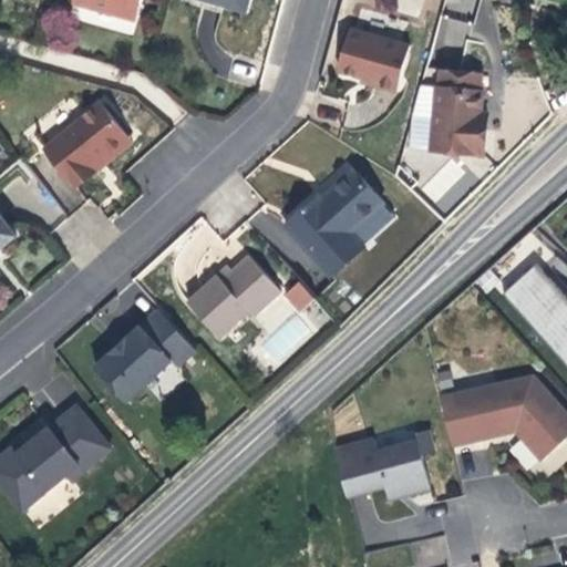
[(134,20),(138,0),(73,0),(73,3),(134,20)]
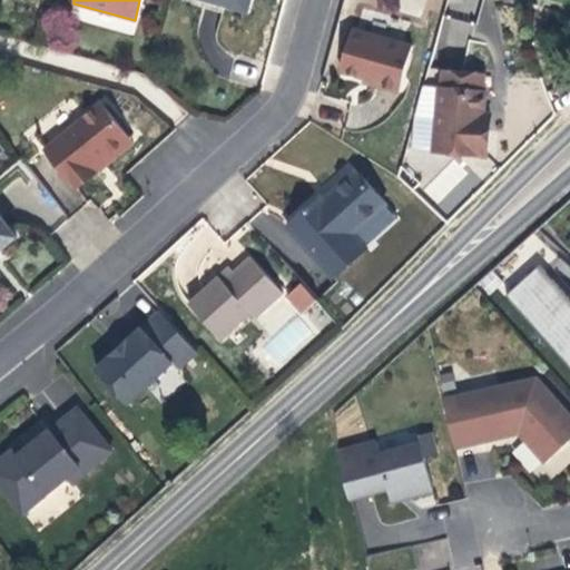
[(251,0),(207,0),(248,11),(251,0)]
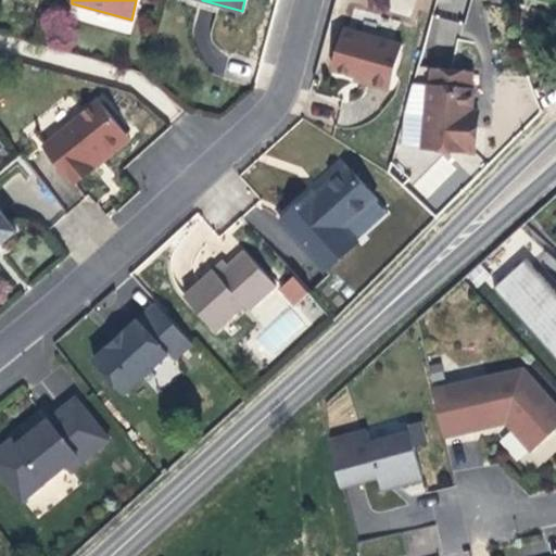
[(391,88),(403,42),(344,25),(333,66),(349,71),(369,77),(367,80),(391,88)]
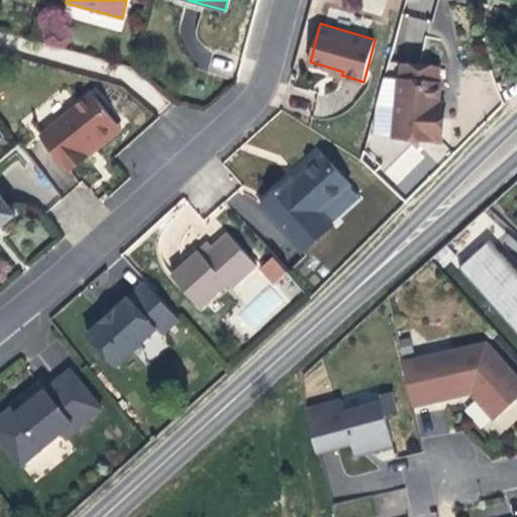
[(399,77),(385,76),(377,103),(396,105),(394,134),(443,139),(445,117),(438,116),(438,110),(439,102),(441,81),(399,77)]
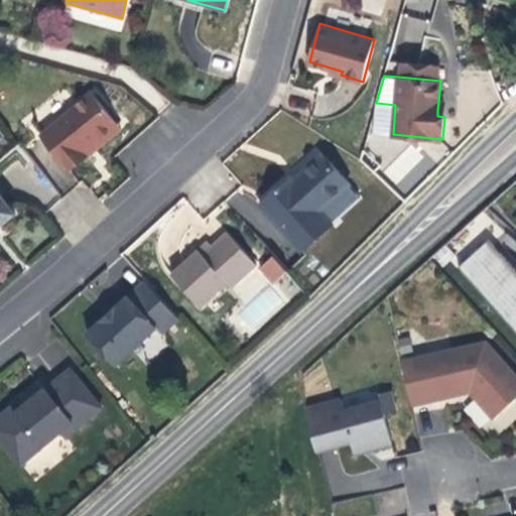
[(115,123),(91,92),(40,133),(68,167),(85,153),(82,150),(115,123)]
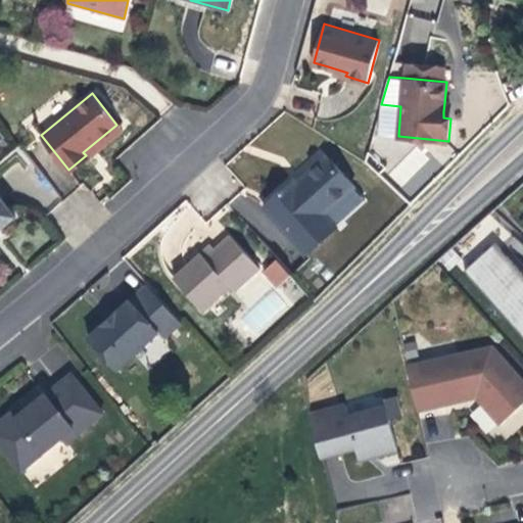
[(450,119),(452,103),(444,103),(443,111),(443,117),(450,119)]
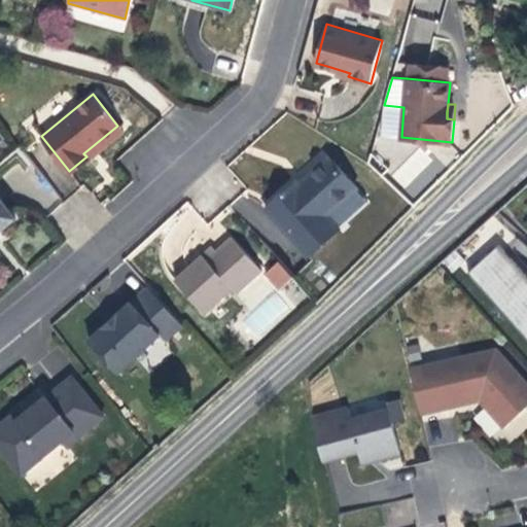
[(401,137),(403,107),(384,105),(382,136),(401,137)]
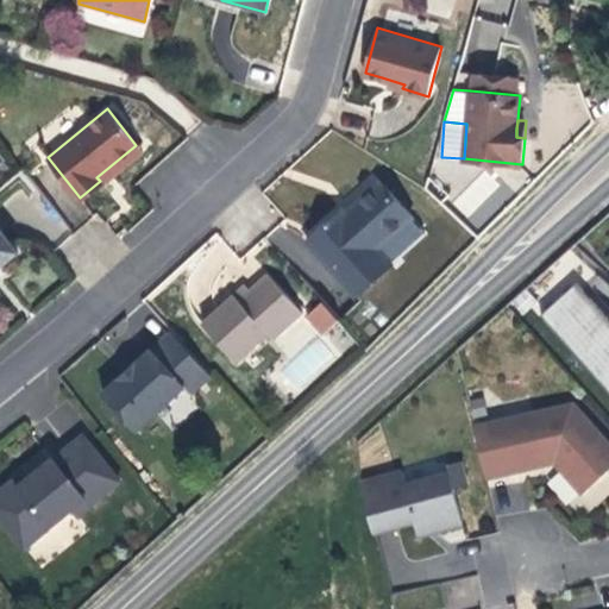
[(96,177),(100,181),(111,173),(139,149),(136,145),(96,177)]
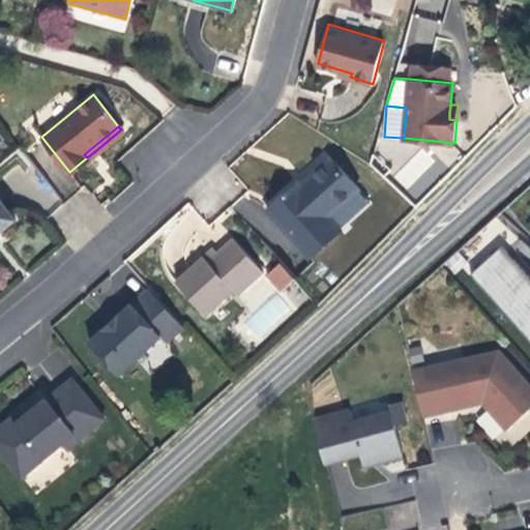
[(371,200),(331,156),(305,179),(299,185),(295,181),(264,209),(284,231),(288,228),(312,254),(371,200)]
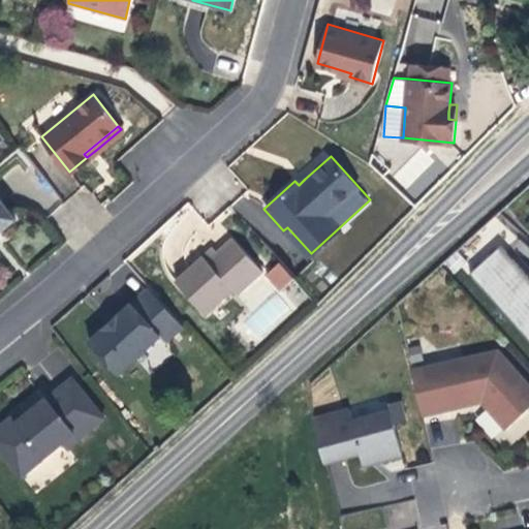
[(0,231),(16,219),(0,200),(0,231)]
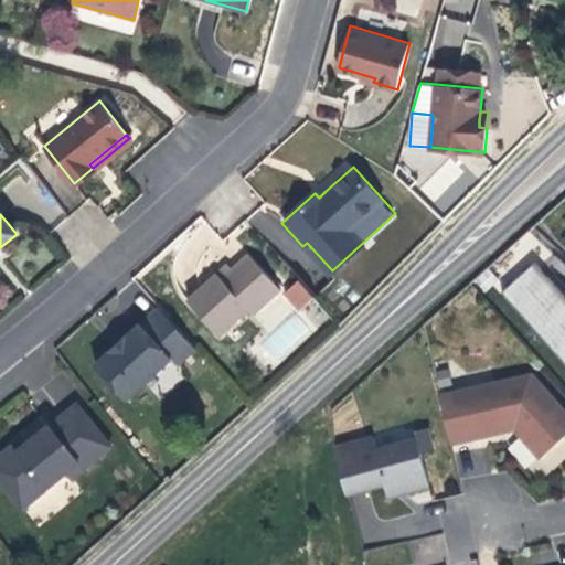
[(328,274),(332,270),(307,243),(302,246),(328,274)]
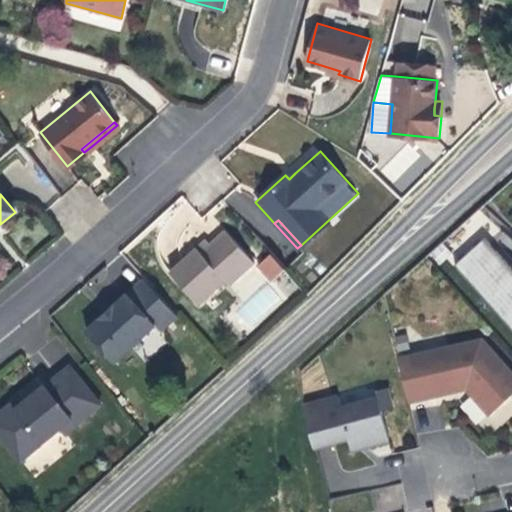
[(252,261),(224,230),(210,244),(201,252),(196,247),(168,272),(195,303),(223,278),(228,283),(252,261)]
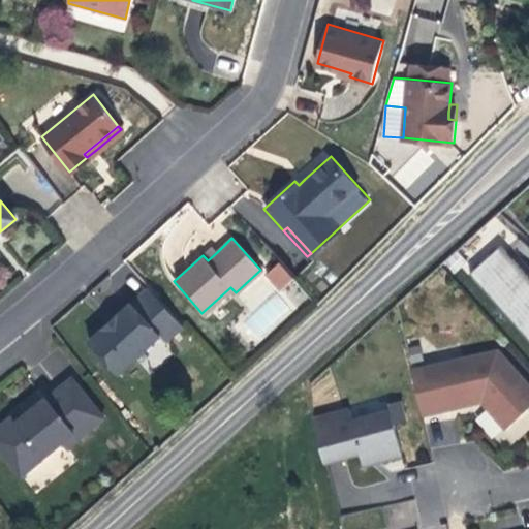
[(497,246),(470,273),(528,339),(528,266),(510,247),(505,251),(497,246)]
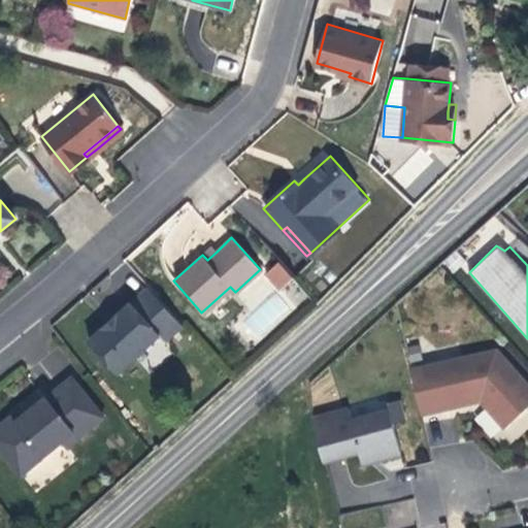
[(209,250),(202,255),(207,260),(217,252),(212,246),(209,250)]
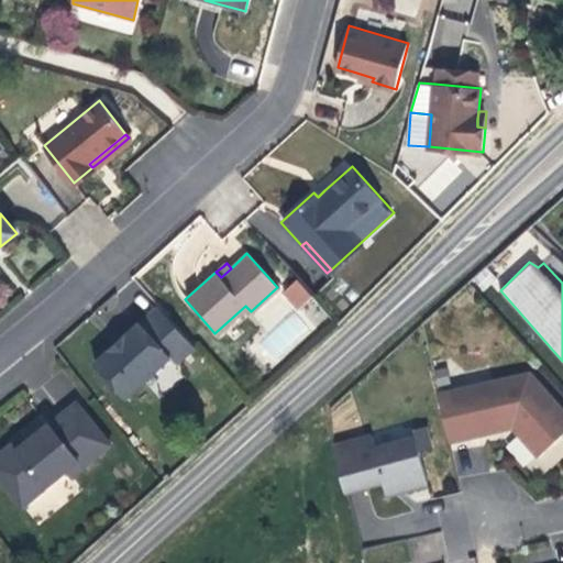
[(296,278),(280,291),(295,310),(311,296),(296,278)]
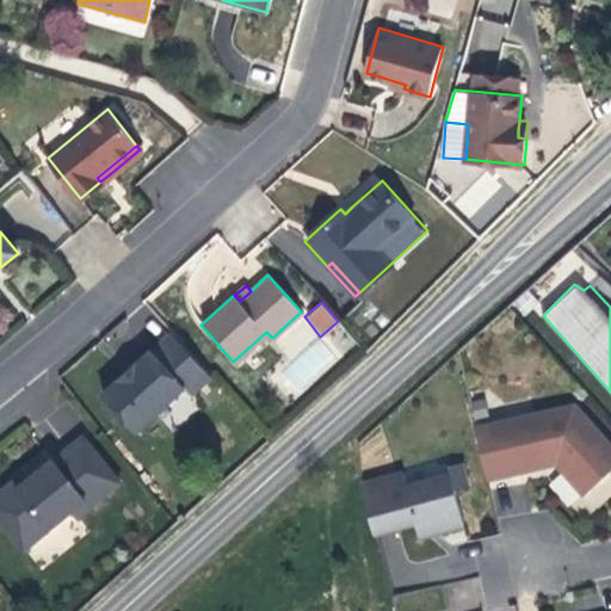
[(297,321),(267,346),(301,387),(332,362),(297,321)]
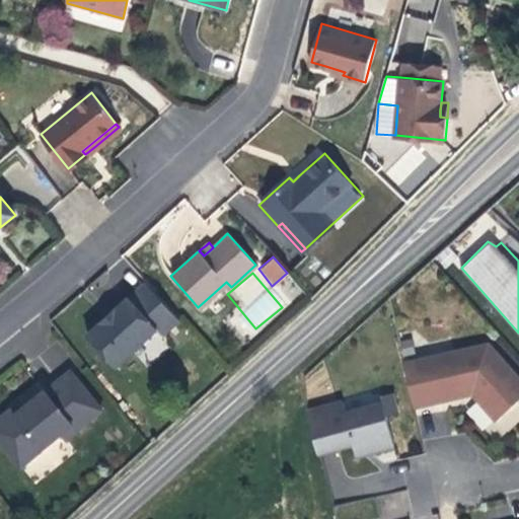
[(166,305),(146,283),(112,314),(87,337),(116,367),(157,329),(162,336),(179,319),(166,305)]
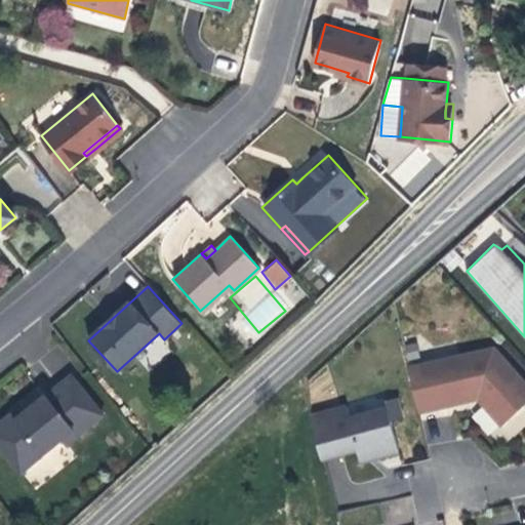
[(524,382),(495,349),(409,368),(418,411),(462,401),(478,397),(486,406),(501,425),(524,404),(524,382)]
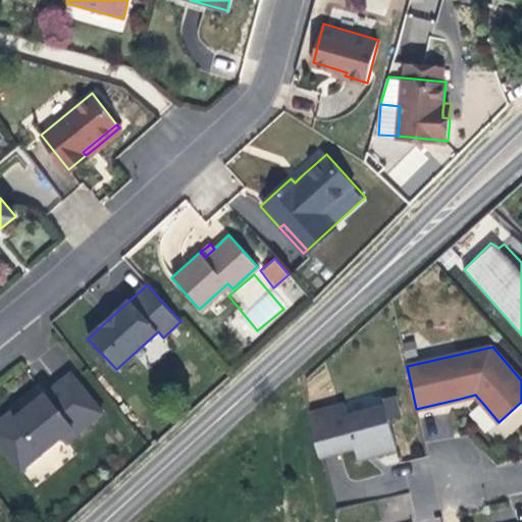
[(102,412),(71,373),(25,410),(15,418),(10,412),(0,420),(0,442),(21,470),(63,436),(73,428),(77,432),(102,412)]
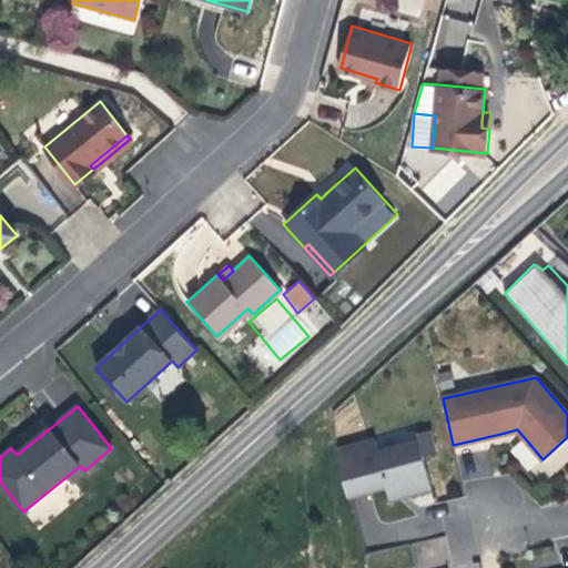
[(432,488),(419,440),(378,452),(375,438),(336,449),(348,496),(387,486),(391,499),(409,495),(432,488)]
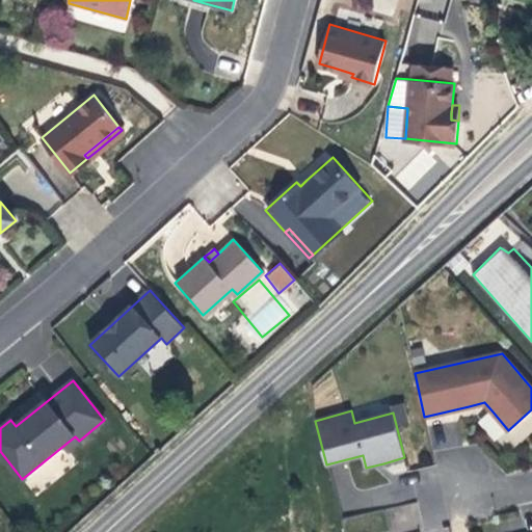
[(17,416),(10,420),(16,426),(26,418),(22,411),(17,416)]
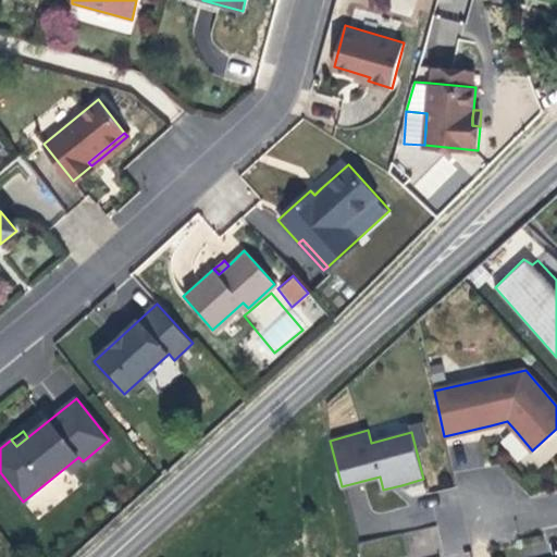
[(78,457),(67,466),(72,471),(83,461),(78,457)]
